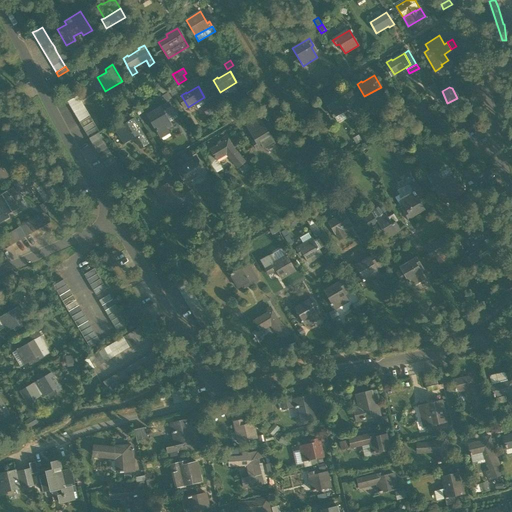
[(347,109),(343,103),(341,98),(344,97),(339,90),(323,100),(333,117),(334,116),(342,112),(347,109)]
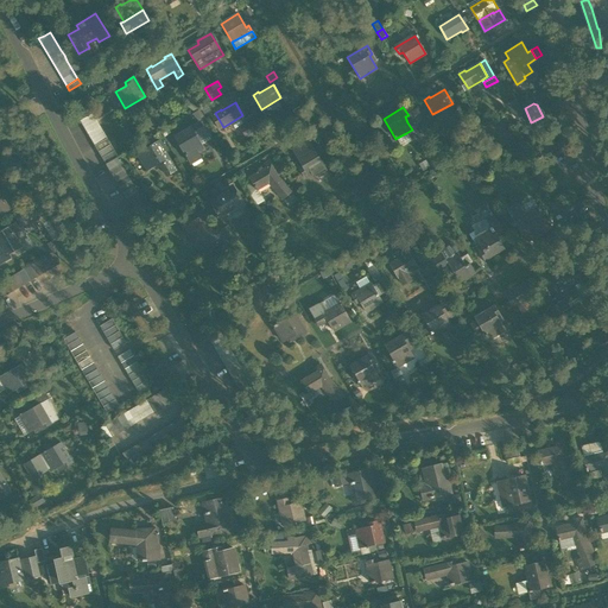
[(76,115),(80,121),(93,114),(89,108),(76,115)]
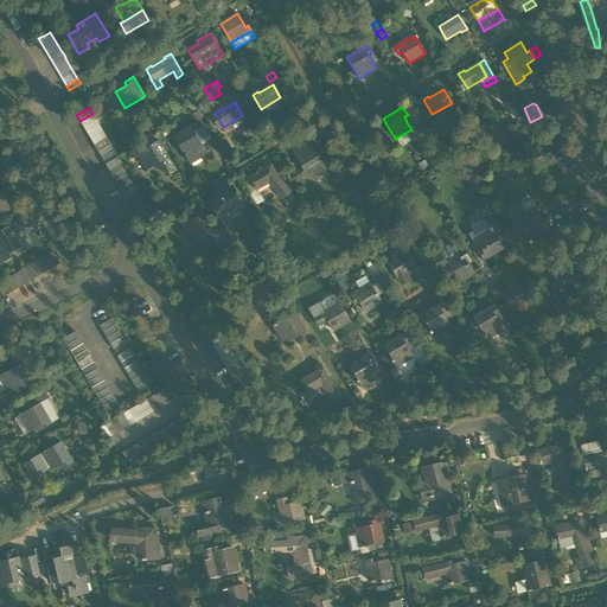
[(217,131),(223,127),(215,113),(209,116),(217,131)]
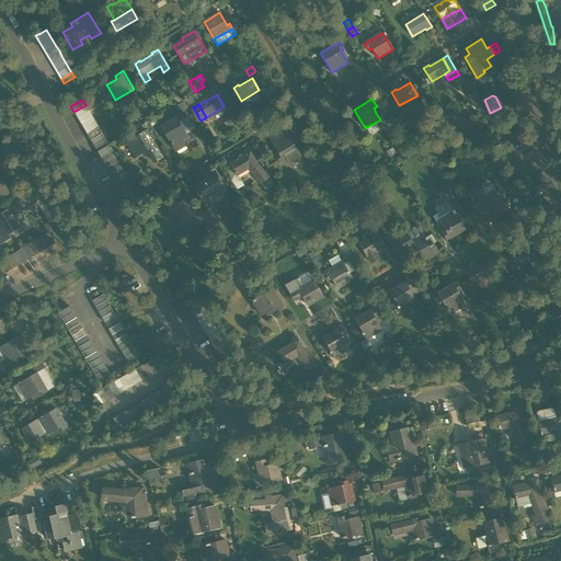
[(77,117),(88,111),(86,105),(73,112),(77,117)]
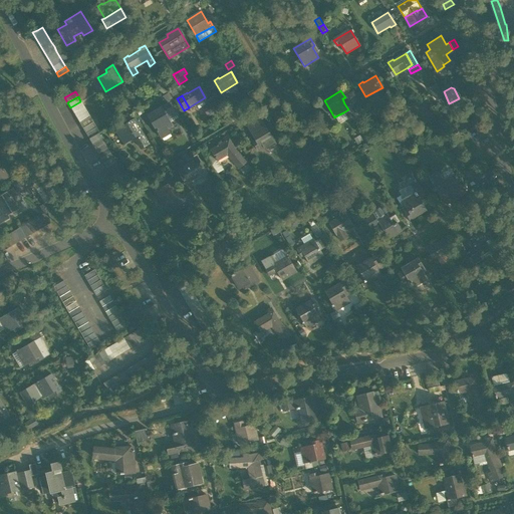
[(80,101),(70,107),(74,112),(84,106),(80,101)]
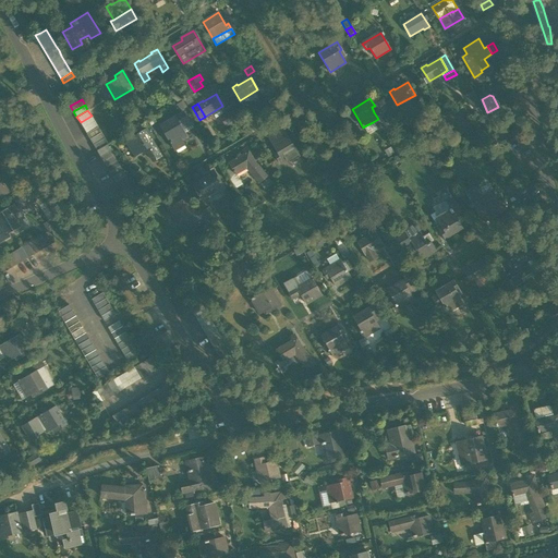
[(223,124),(233,121),(230,111),(220,114),(223,124)]
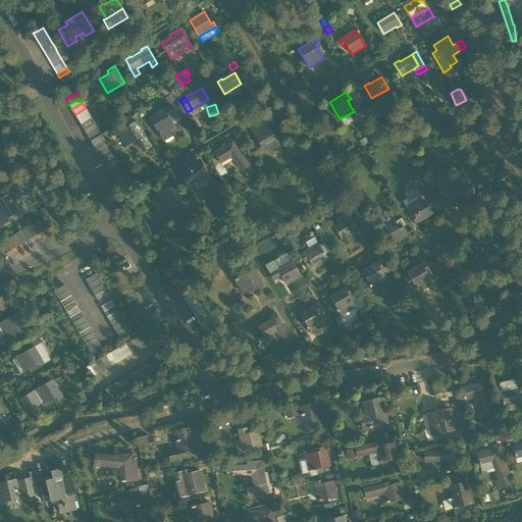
[(178,116),(171,105),(150,117),(160,137),(161,136),(170,131),(175,127),(173,124),(171,121),(178,116)]
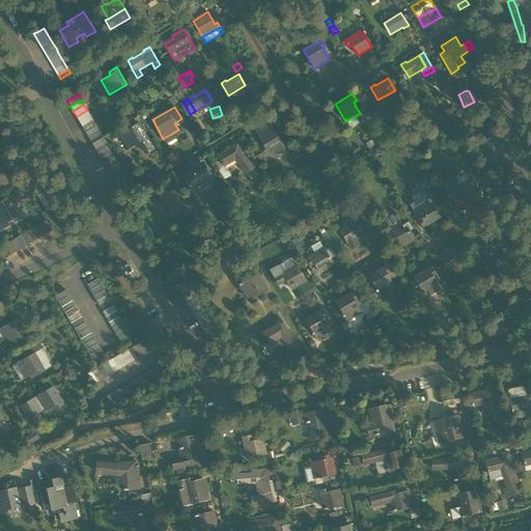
[(77,116),(80,121),(90,115),(87,110),(77,116)]
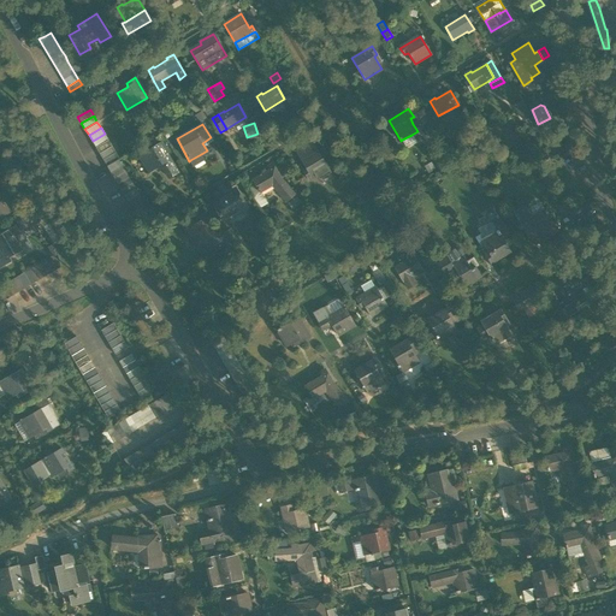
[(108,141),(105,134),(93,141),(96,148),(108,141)]
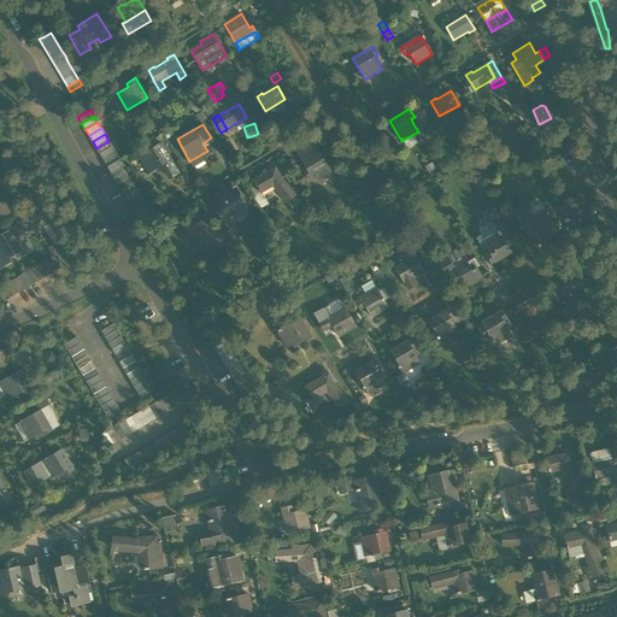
[(417,144),(412,135),(403,140),(407,148),(417,144)]
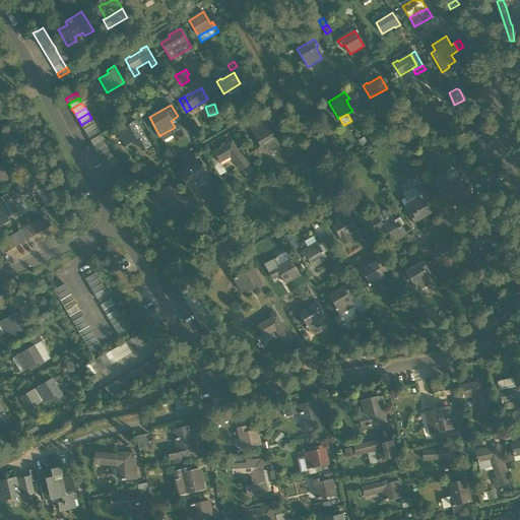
[(81,125),(84,130),(94,124),(91,119),(81,125)]
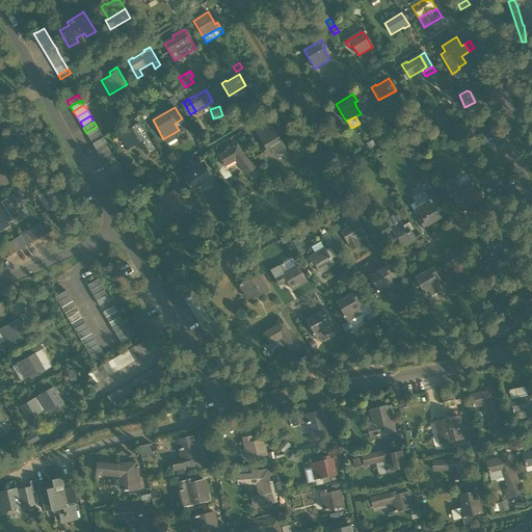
[(256,132),(259,137),(273,129),(270,123),(256,132)]
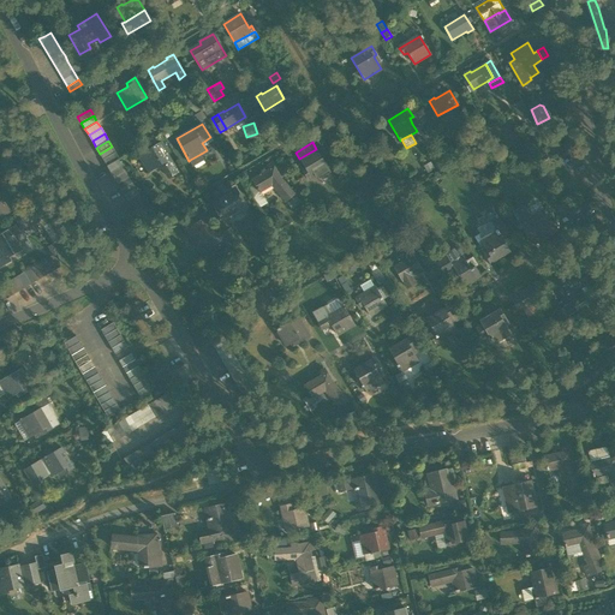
[(138,156),(148,173),(159,167),(161,171),(171,165),(159,144),(138,156)]
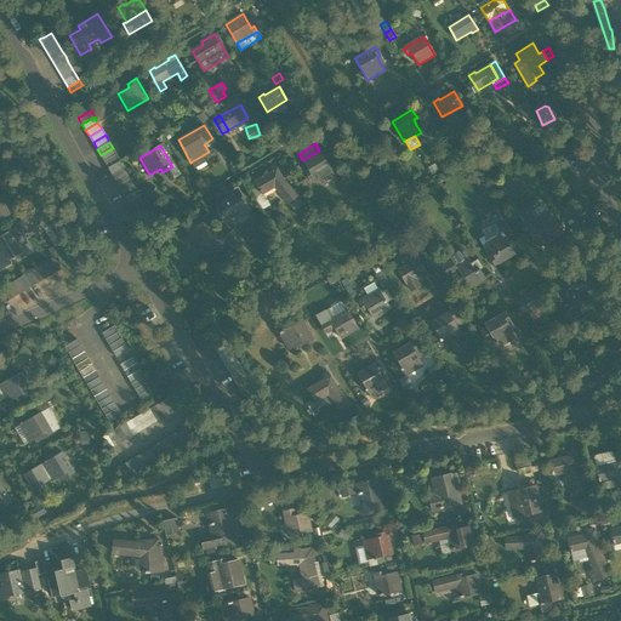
[(101,155),(104,161),(117,154),(113,148),(101,155)]
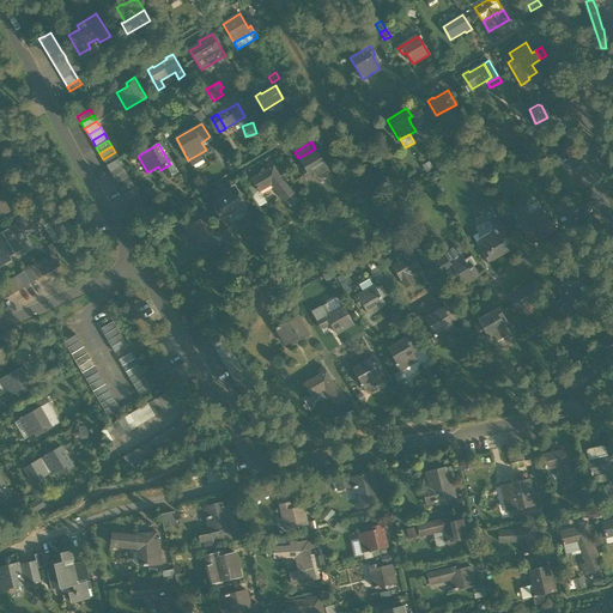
[(326,168),(315,149),(298,158),(305,170),(302,171),(307,180),(315,174),(326,168)]
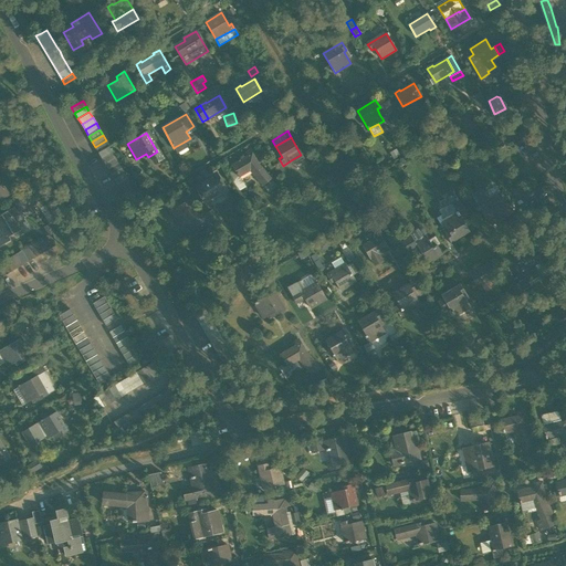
[(109,146),(106,140),(95,147),(97,153),(109,146)]
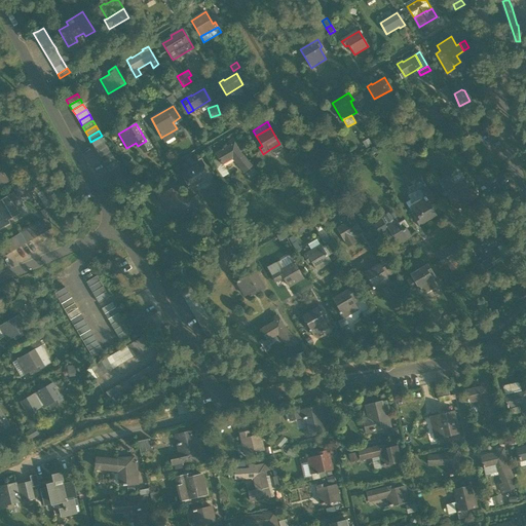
[(172,132),(162,137),(164,142),(174,136),(172,132)]
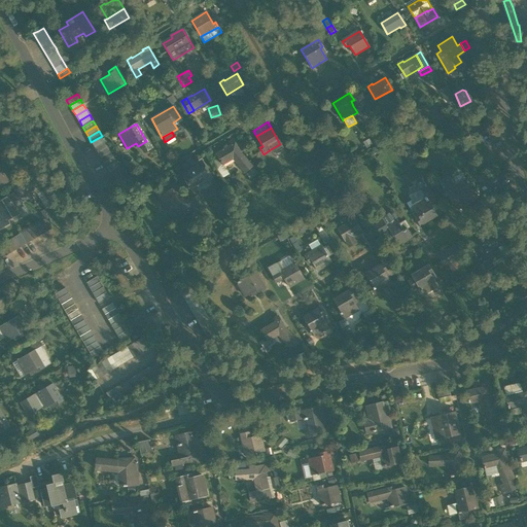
[(92,142),(95,147),(104,142),(101,137),(92,142)]
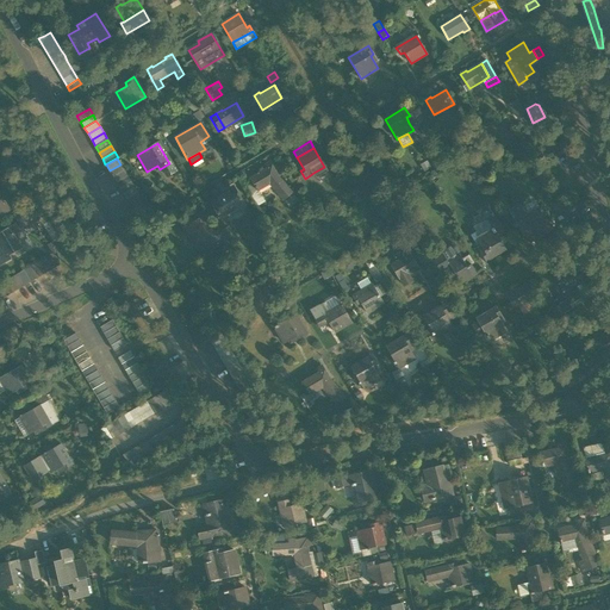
[(545,166),(548,172),(560,165),(556,159),(545,166)]
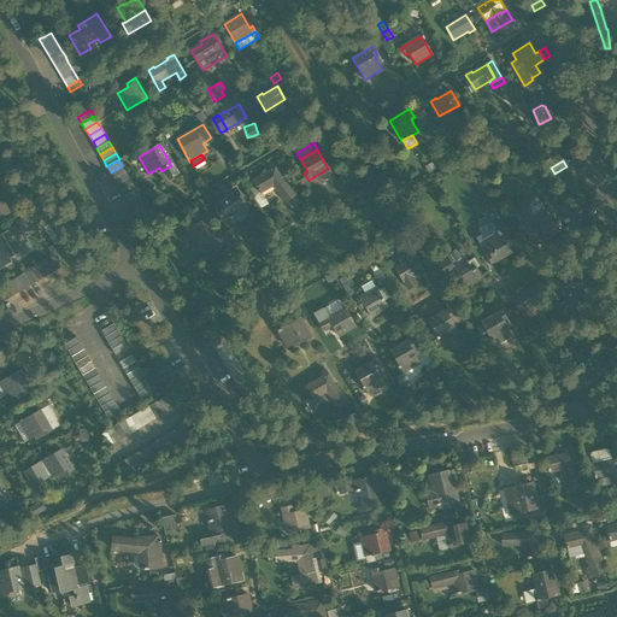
[(171,165),(162,171),(166,180),(176,174),(171,165)]
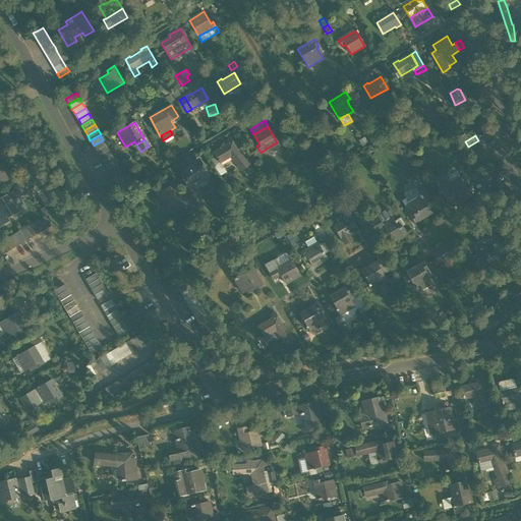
[(230,157),(241,172),(248,166),(237,152),(229,139),(226,141),(228,143),(213,153),(219,163),(230,157)]
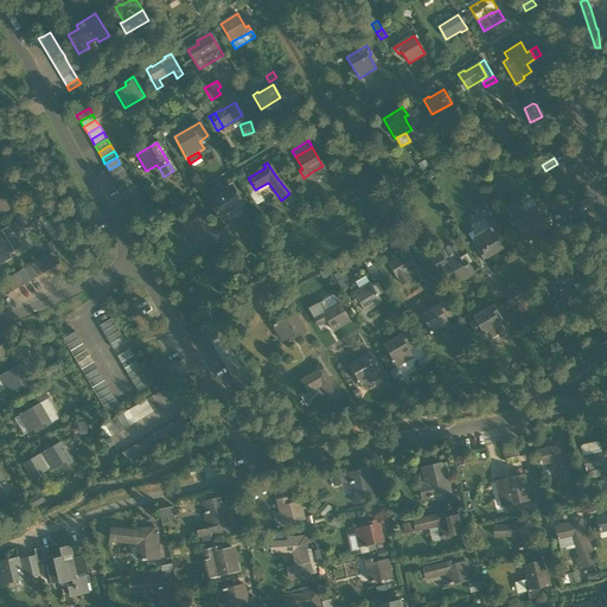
[(109,170),(113,176),(123,168),(120,164),(109,170)]
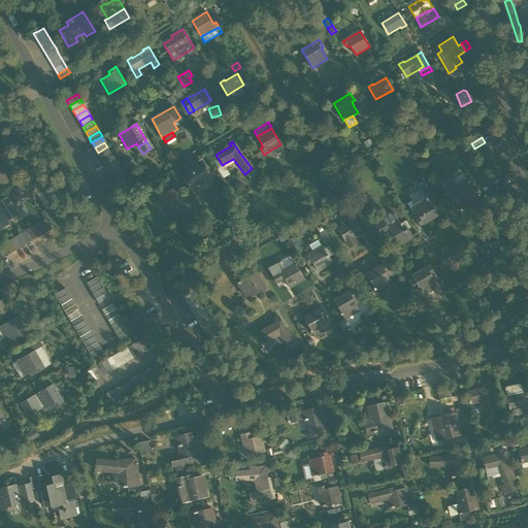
[(474,149),(477,154),(487,147),(485,142),(474,149)]
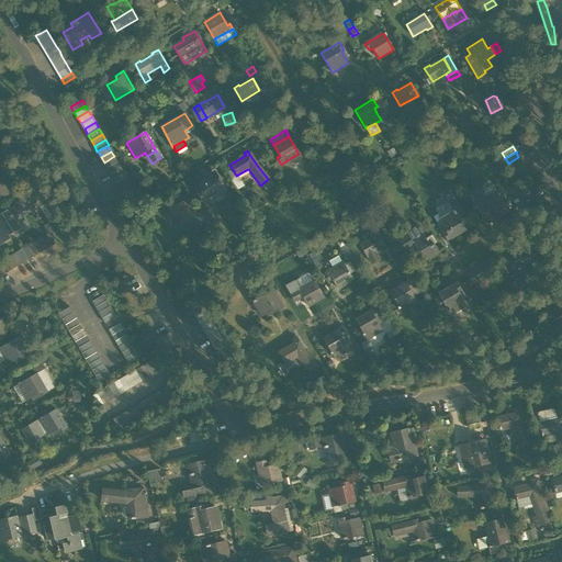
[(104,163),(108,168),(117,161),(114,156),(104,163)]
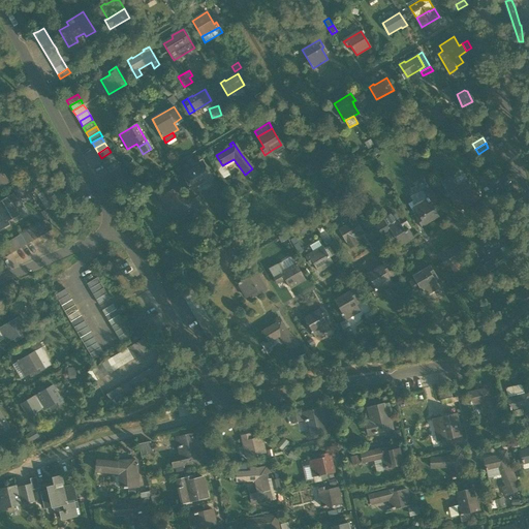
[(478,154),(481,159),(491,153),(488,148),(478,154)]
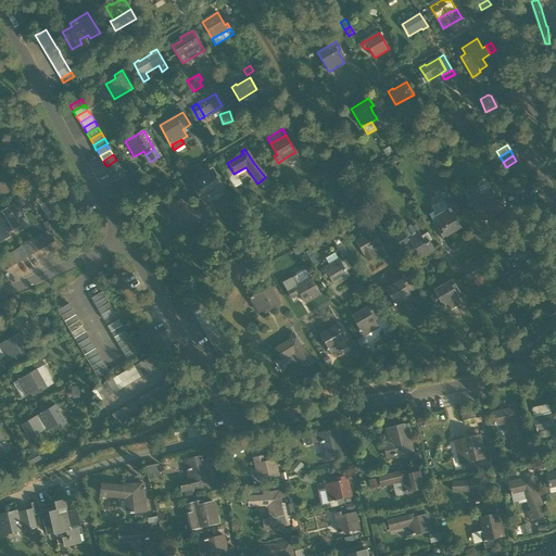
[(106,166),(110,172),(119,165),(116,160),(106,166)]
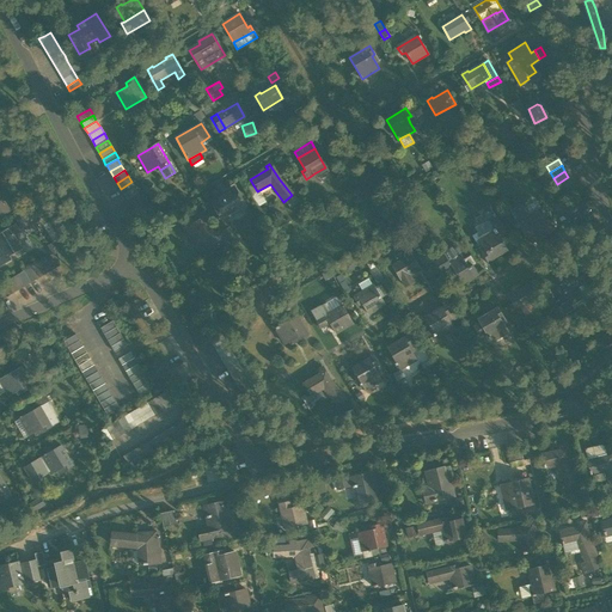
[(557,184),(561,190),(571,183),(568,177),(557,184)]
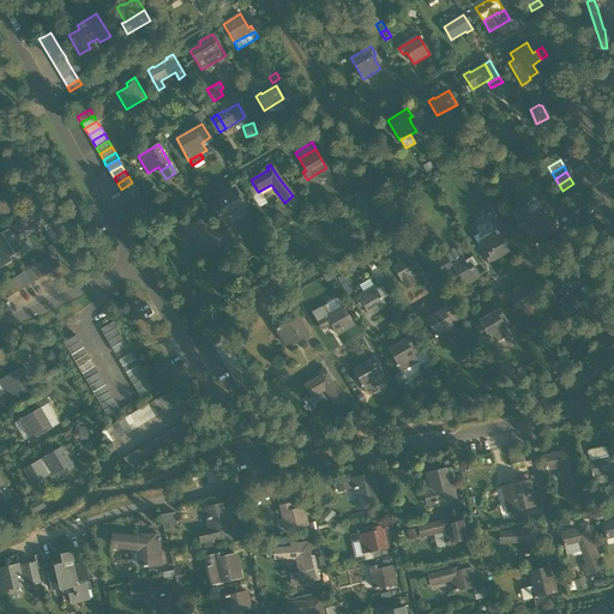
[(121,190),(124,196),(136,188),(132,182),(121,190)]
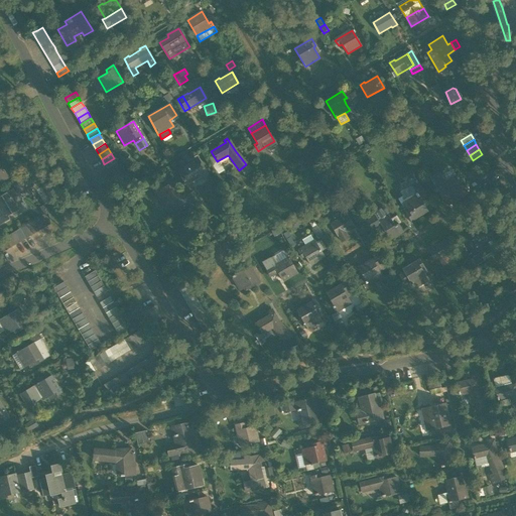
[(473,160),(476,165),(485,159),(482,154),(473,160)]
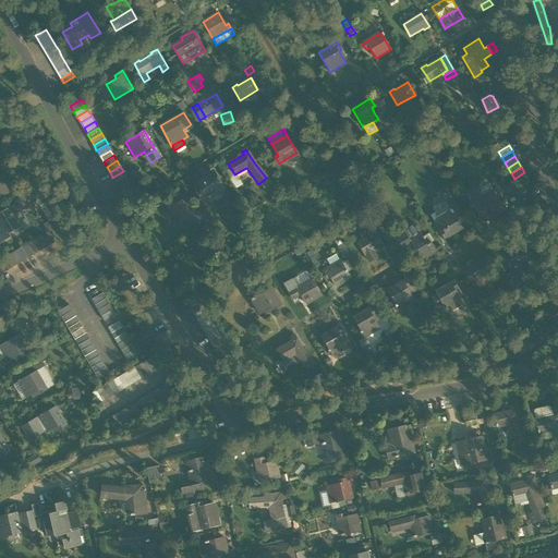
[(112,178),(116,183),(126,177),(123,171),(112,178)]
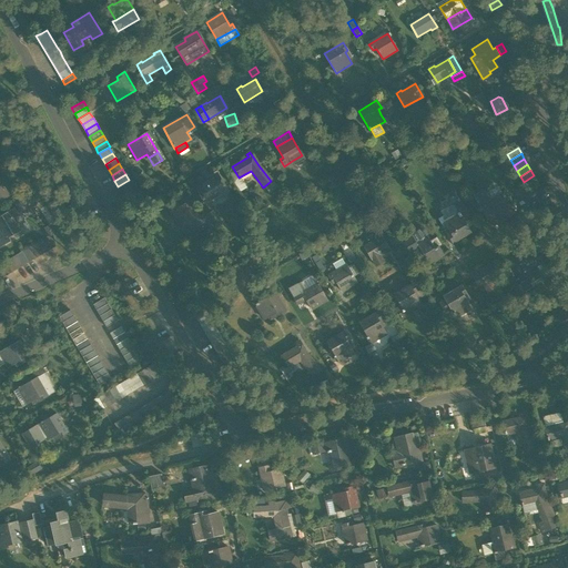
[(537,181),(534,175),(524,182),(527,188),(537,181)]
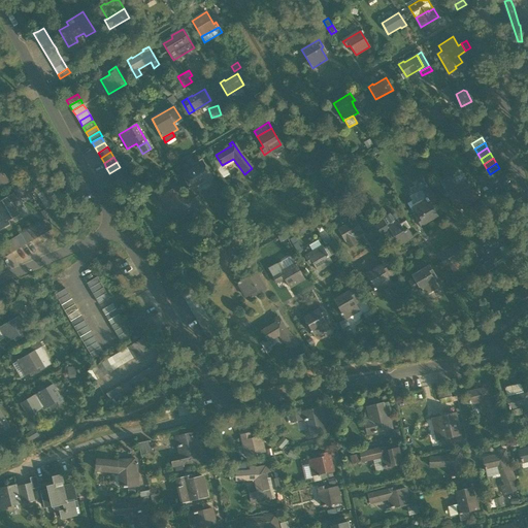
[(184,174),(192,189),(209,178),(201,164),(184,174)]
